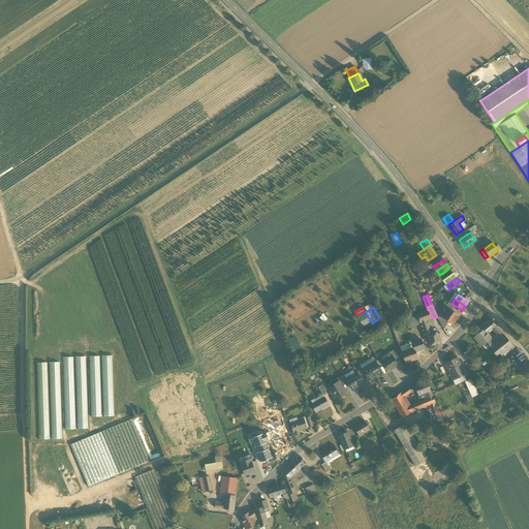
[(448,309),(445,313),(456,319),(459,315),(452,310),(448,308),(448,309)]
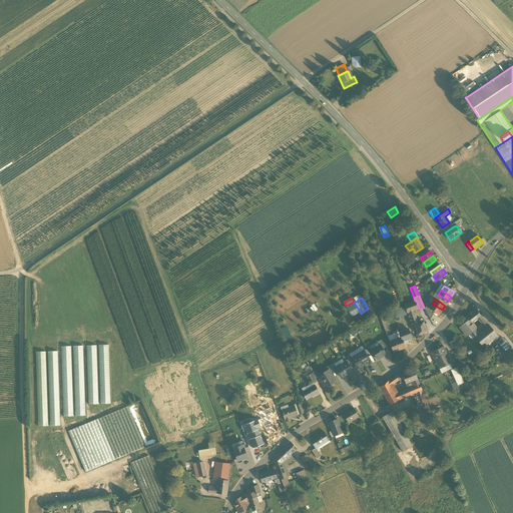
[(404,305),(407,314),(409,313),(413,312),(419,309),(416,300),(415,301),(404,305)]
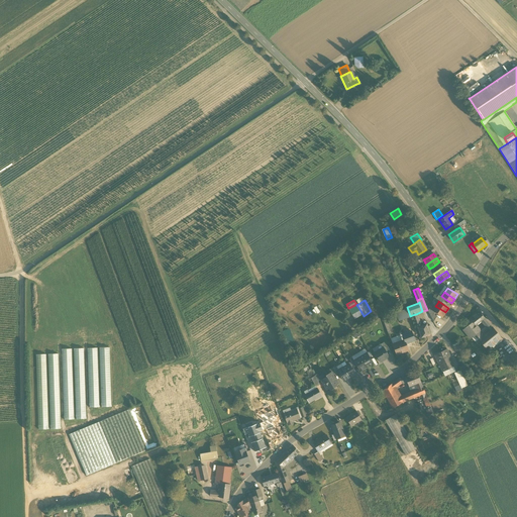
[(351,314),(359,309),(356,305),(356,304),(348,308),(351,314)]
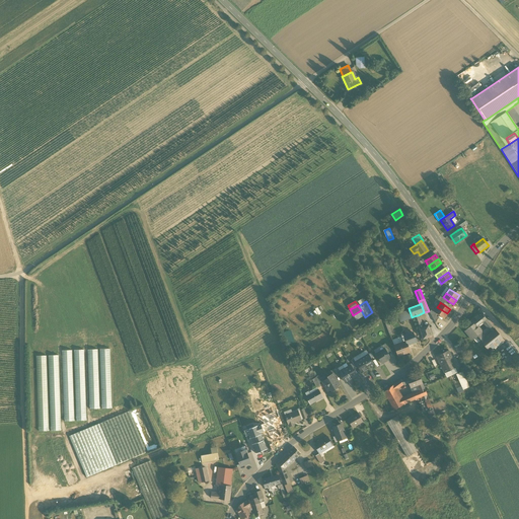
[(444,318),(447,313),(437,307),(434,311),(437,313),(444,318)]
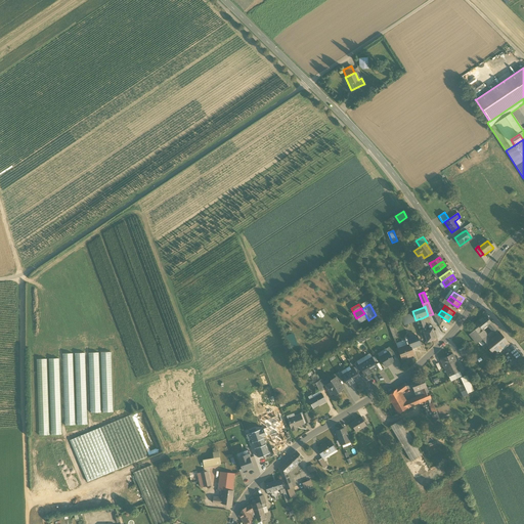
[(405,325),(416,321),(412,313),(402,316),(405,325)]
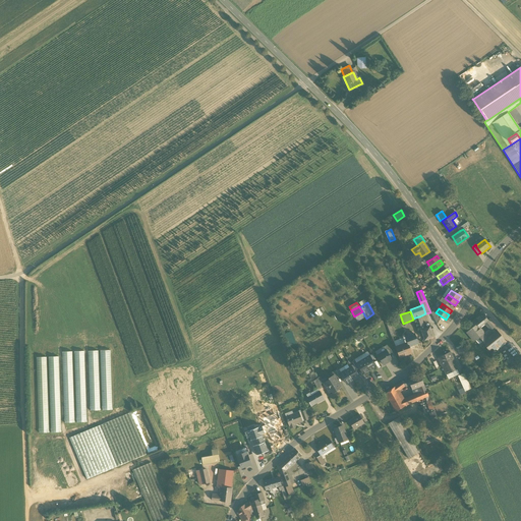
[(473,322),(478,328),(484,324),(487,327),(490,324),(482,314),(473,322)]
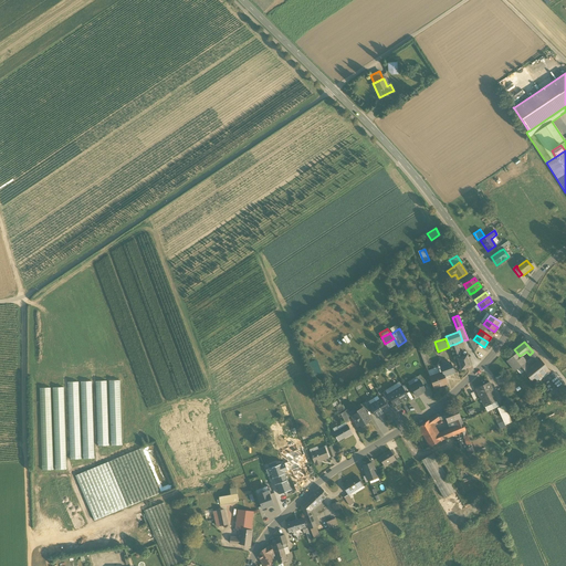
[(418,346),(423,359),(427,357),(422,345),(418,346)]
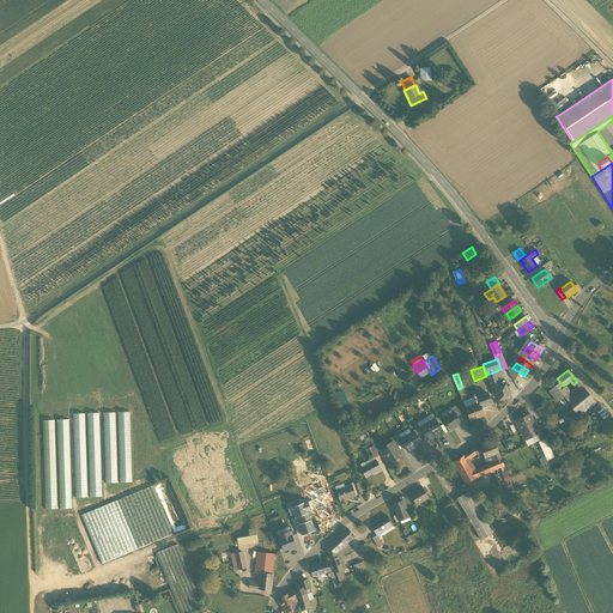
[(496,389),(499,400),(510,396),(505,384),(498,387),(496,377),(491,380),(495,389),(496,389)]
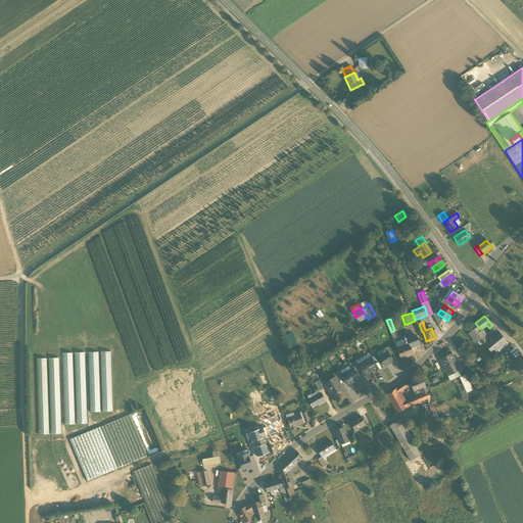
[(477,341),(480,344),(483,342),(484,342),(488,339),(485,335),(480,329),(475,323),(471,326),(473,329),(469,334),(476,343),(477,341)]
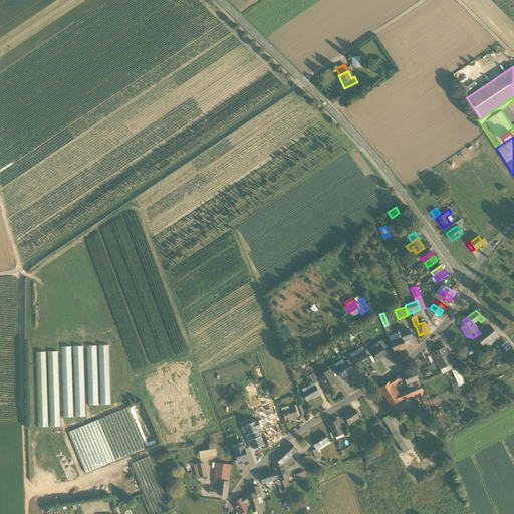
[(477,329),(480,333),(486,329),(483,325),(482,324),(477,329)]
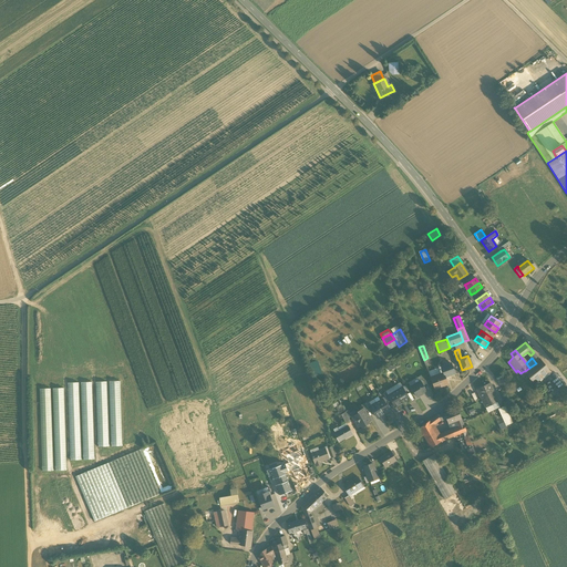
[(322,373),(318,360),(309,363),(313,377),(322,373)]
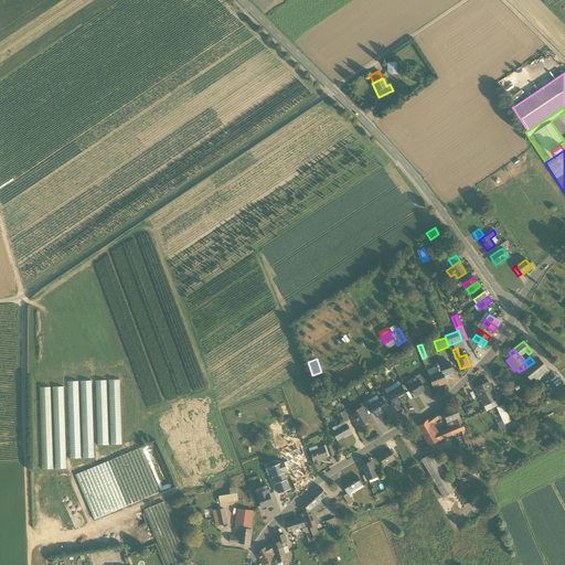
[(528,366),(523,370),(534,383),(548,371),(537,359),(534,362),(528,366)]
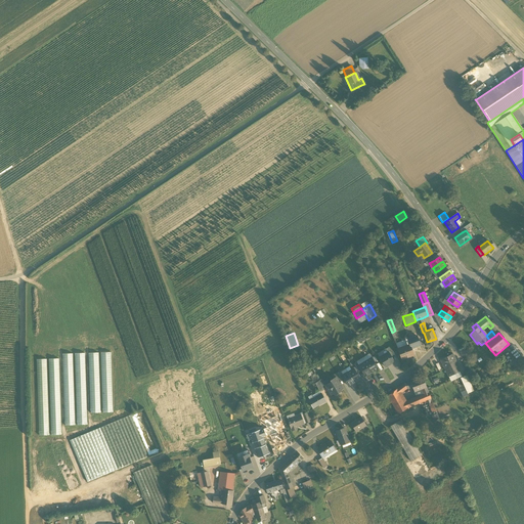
[(409,344),(411,349),(421,345),(417,336),(407,339),(409,345),(409,344)]
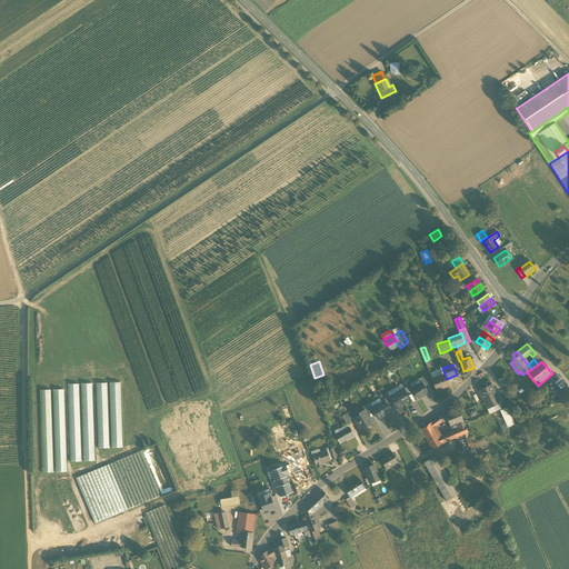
[(430,373),(432,379),(445,375),(442,368),(430,373)]
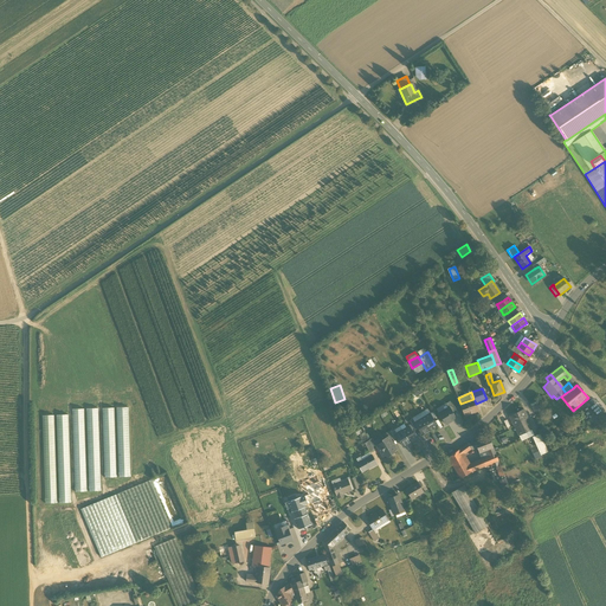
[(566,416),(573,411),(561,397),(560,397),(556,399),(553,395),(552,398),(566,416)]
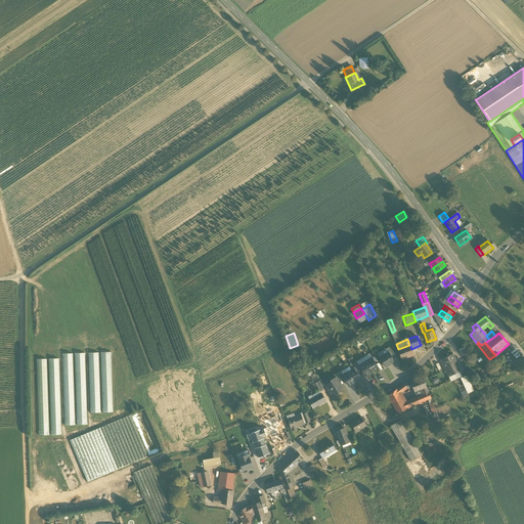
[(398,349),(402,359),(413,355),(411,349),(409,344),(409,345),(398,349)]
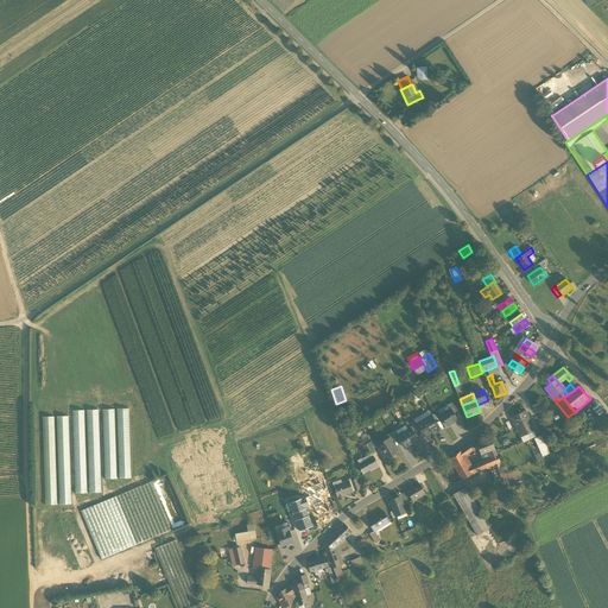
[(448,405),(450,409),(454,413),(458,411),(453,401),(448,405)]
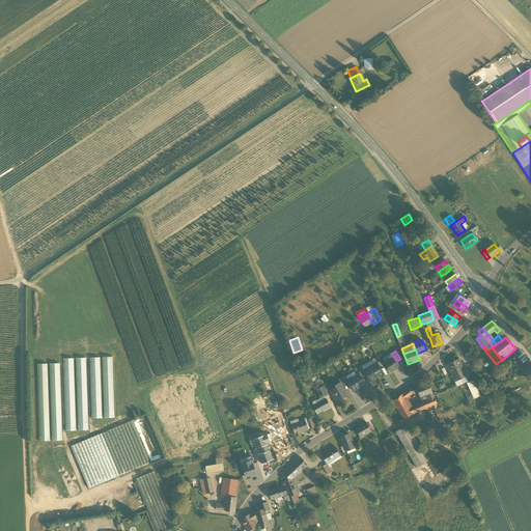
[(474,355),(473,352),(466,356),(468,361),(473,359),(472,356),(474,355)]
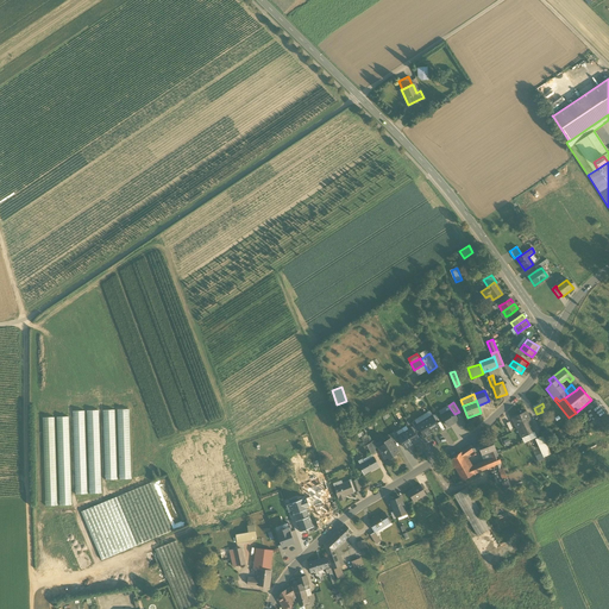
[(439,412),(441,415),(451,409),(449,406),(439,412)]
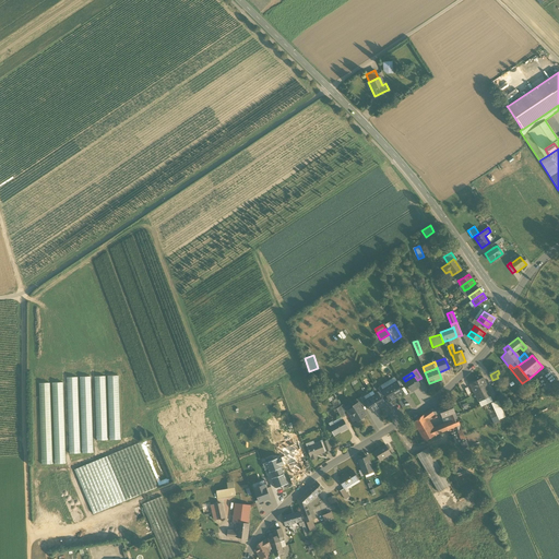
[(81,377),(82,453),(93,453),(91,376),(81,377)]
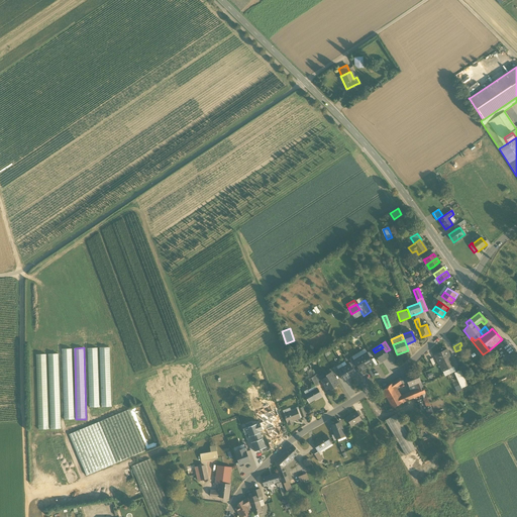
[(99,407),(98,347),(88,347),(90,407),(99,407)]
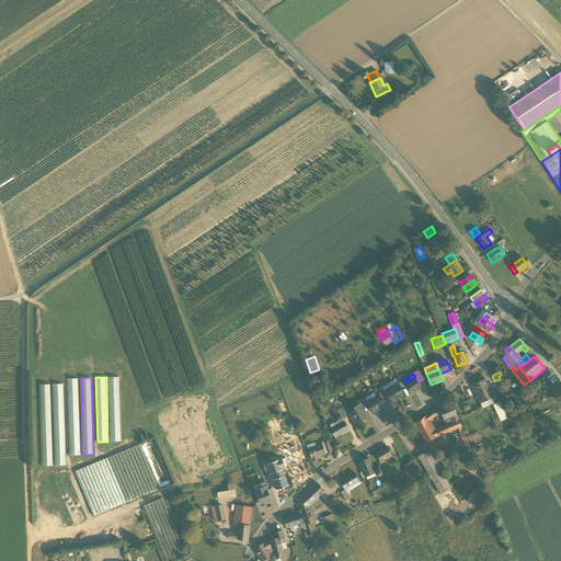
[(121,442),(118,377),(109,377),(111,442),(121,442)]
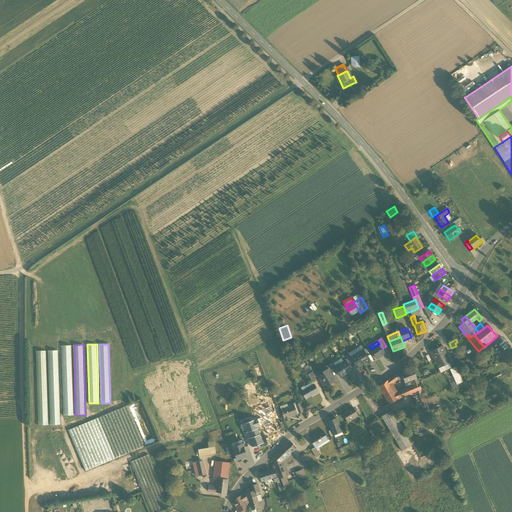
[(385,353),(382,348),(379,344),(371,349),(377,359),(385,353)]
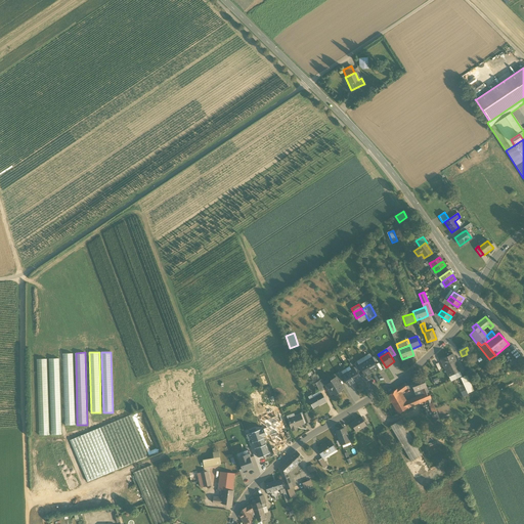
[(76,425),(73,353),(62,353),(66,425),(76,425)]
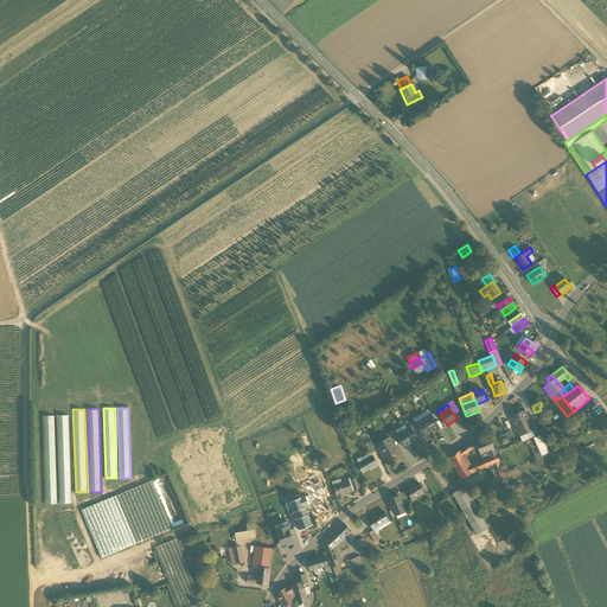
[(420,415),(422,420),(430,415),(428,410),(420,415)]
